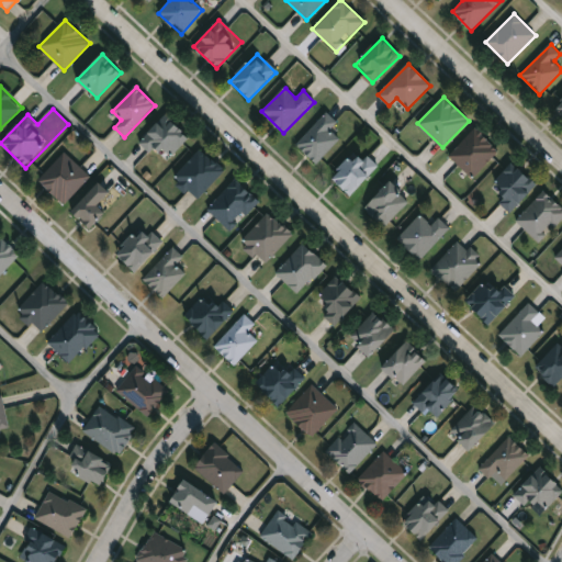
[(330,130),(340,139),(316,164),(295,145),(327,113),(337,123),(330,130)]
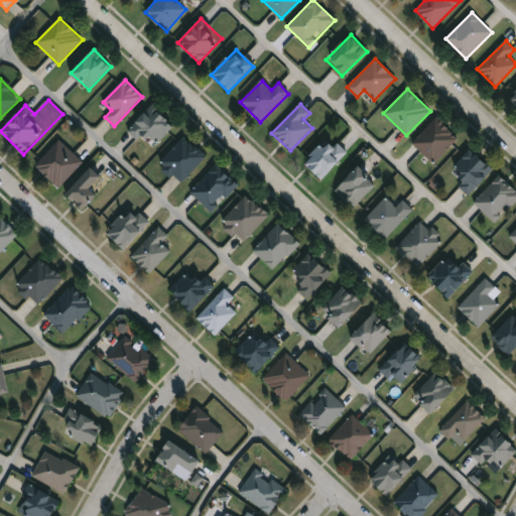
[(129,129),(153,106),(174,127),(150,150),(129,129)]
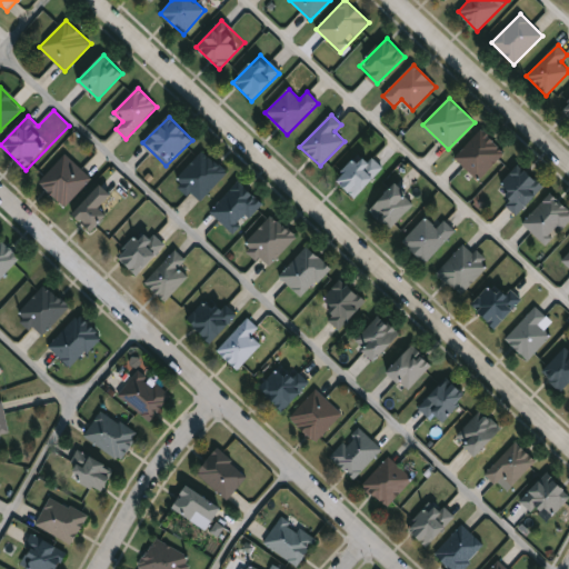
[(478,180),(455,157),(482,129),(506,152),(478,180)]
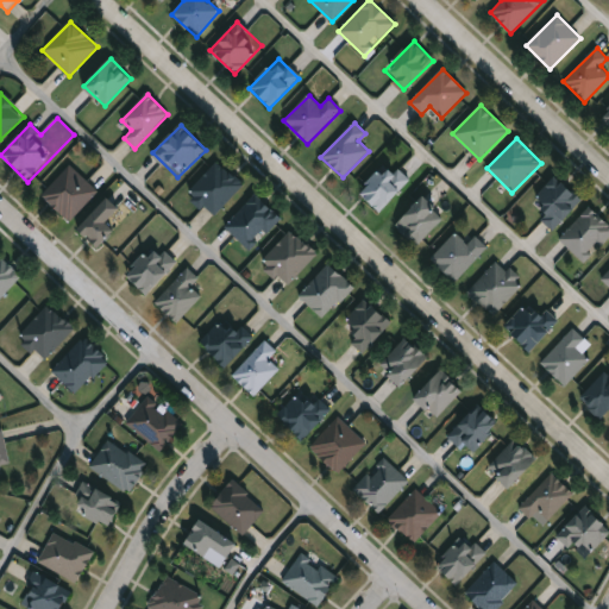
[(218,217),(189,196),(214,161),(243,181),(218,217)]
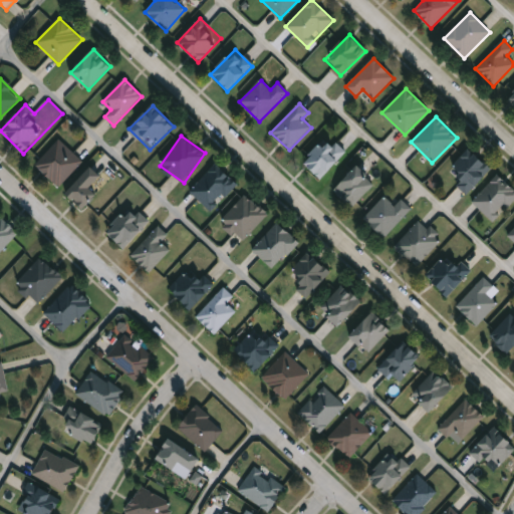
[(320,179),(303,162),(329,137),(345,153),(320,179)]
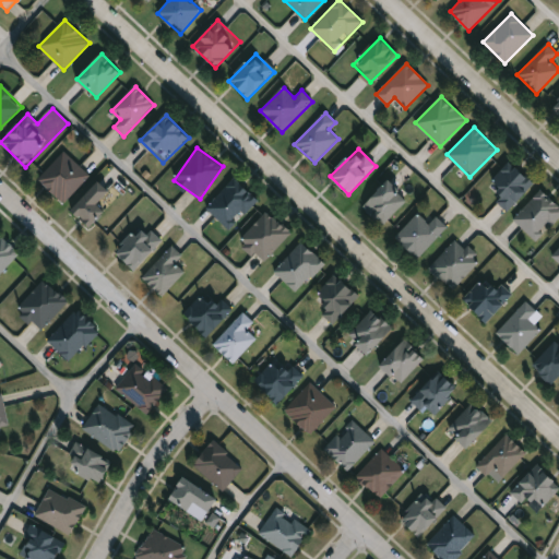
[(91,176),(63,203),(38,179),(66,152),(91,176)]
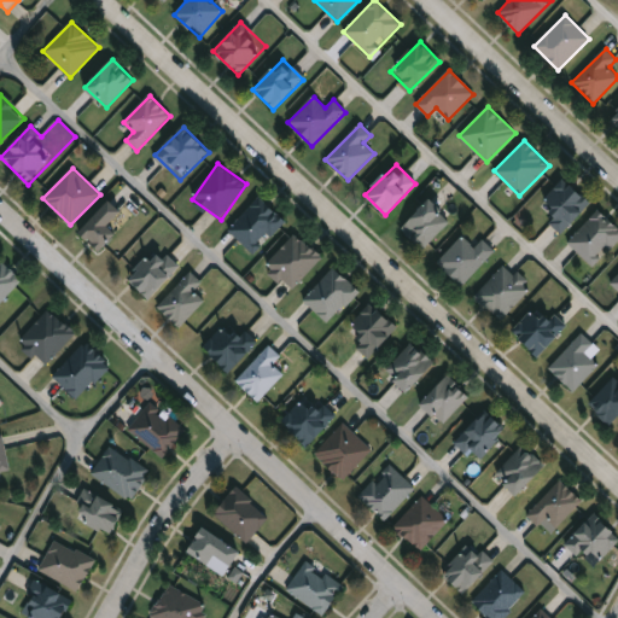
[(560,234),(549,222),(557,215),(542,202),(565,179),(590,204),(560,234)]
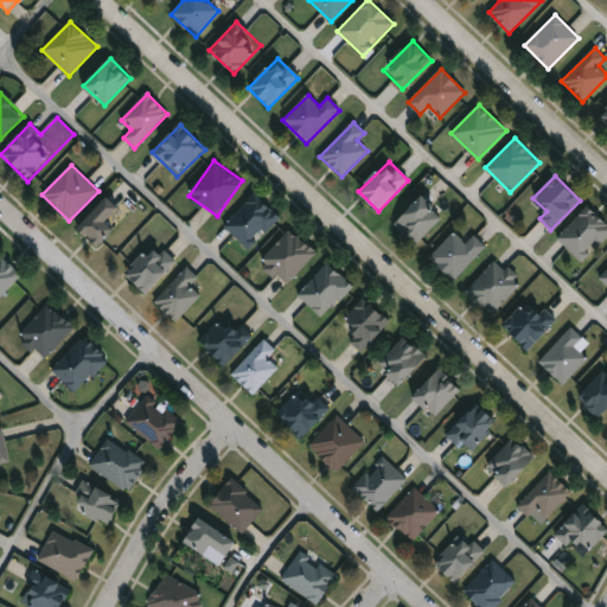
[(281,218),(249,250),(224,225),(256,193),(281,218)]
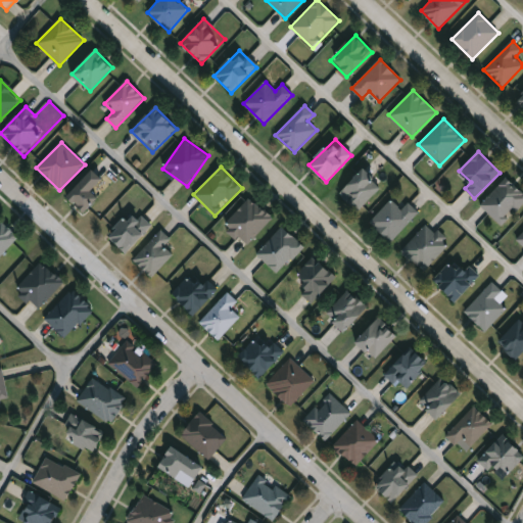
[(339,193),(364,169),(381,187),(358,211),(339,193)]
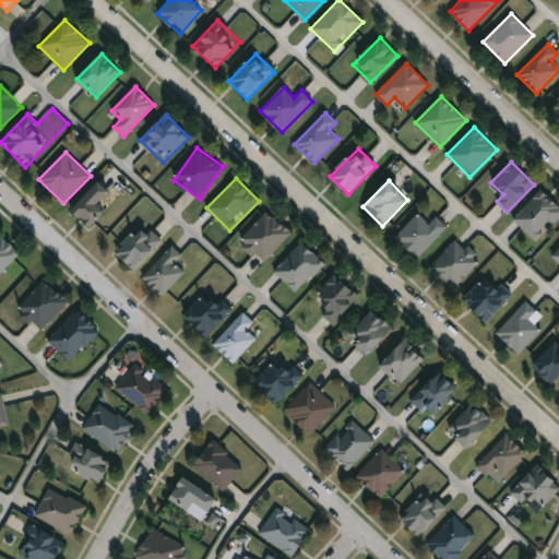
[(71,210),(98,181),(109,192),(97,204),(105,212),(90,227),(71,210)]
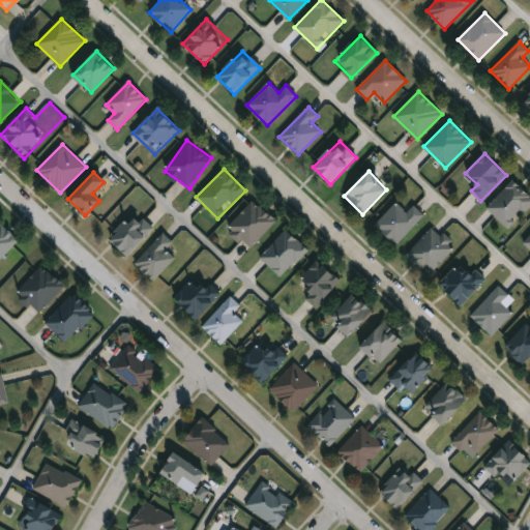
[(487,208),(513,180),(529,197),(529,207),(508,230),(487,208)]
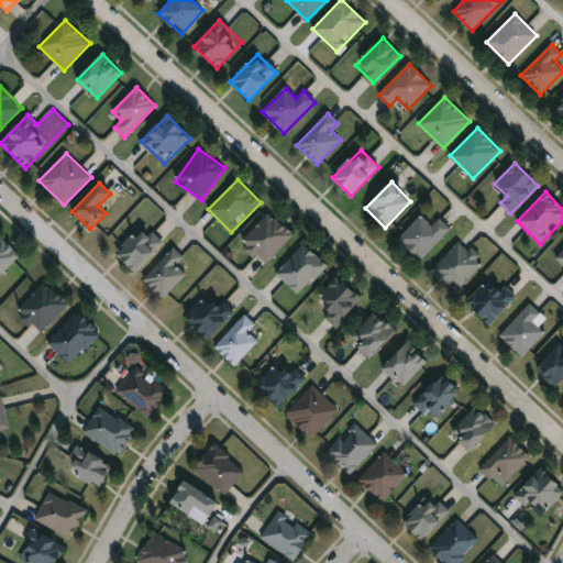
[(294,235),(266,265),(242,242),(269,213),(294,235)]
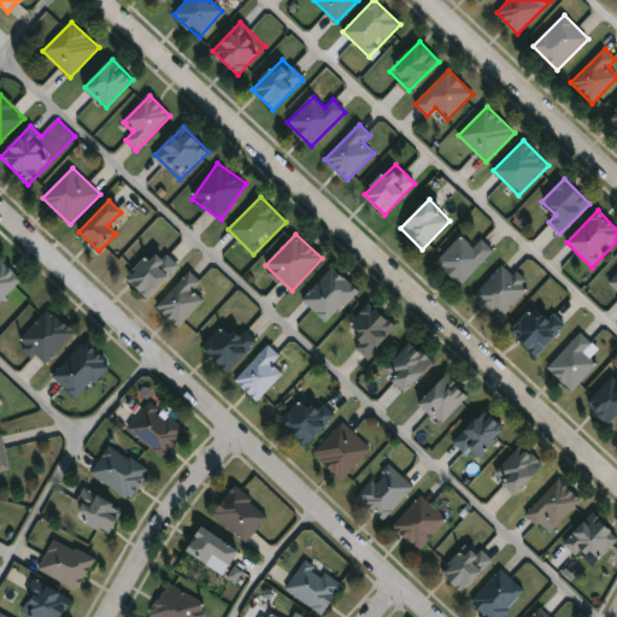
[(474,247),(482,239),(495,252),(460,287),(436,262),(463,236),(474,247)]
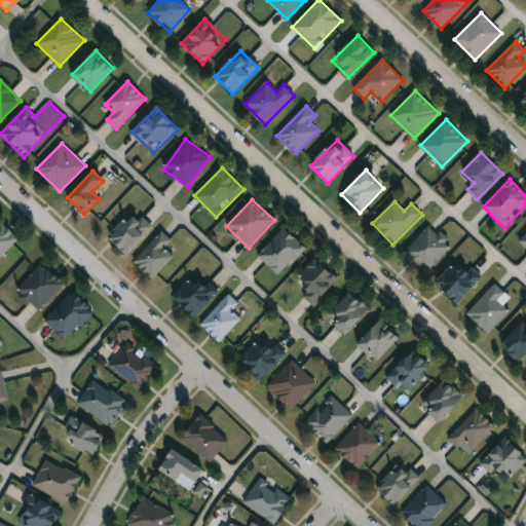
[(126,255),(109,238),(136,211),(153,228),(126,255)]
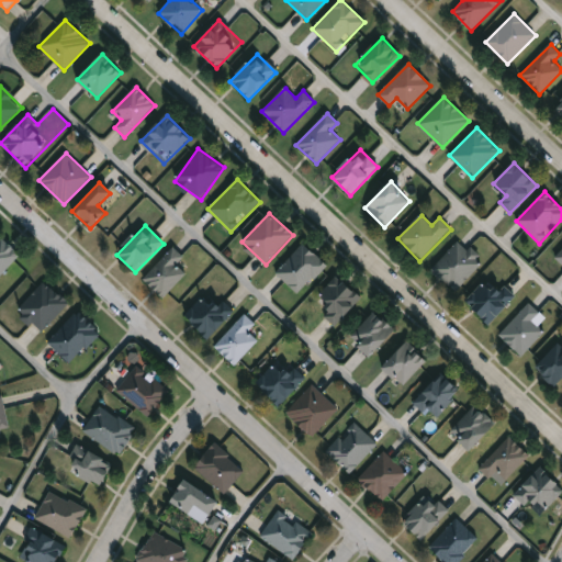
[(0,236),(21,255),(0,276),(0,236)]
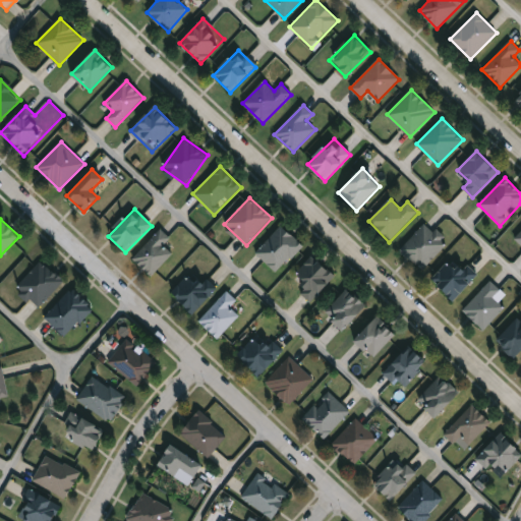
[(399,250),(427,222),(449,243),(420,271),(399,250)]
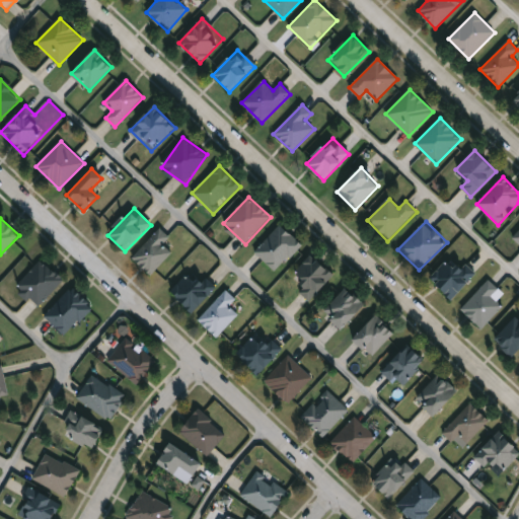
[(254,251),(281,225),(301,245),(276,273),(254,251)]
